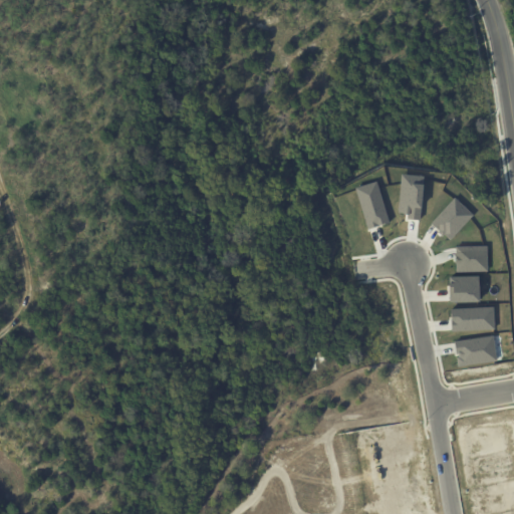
[(404,175),(427,177),(423,220),(406,219),(407,213),(401,213),(404,175)]
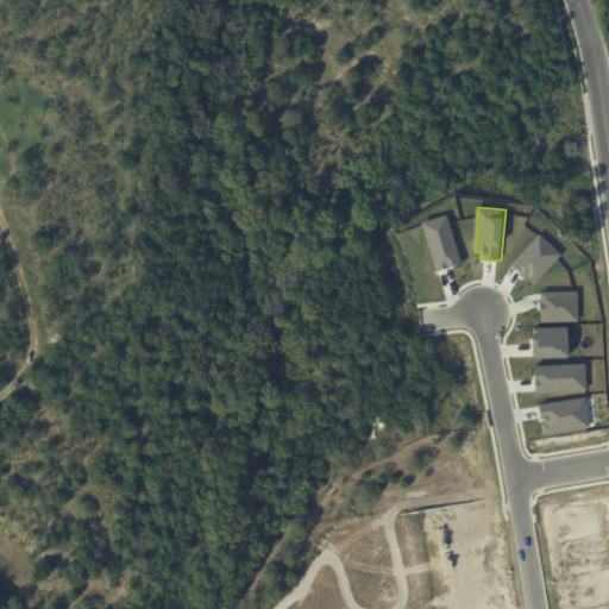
[(424,223),(451,215),(465,264),(438,272),(424,223)]
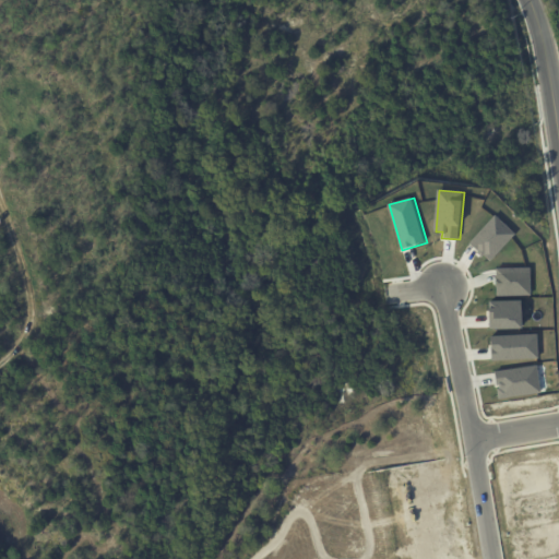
[(496,215),(516,234),(490,261),(471,242),(496,215)]
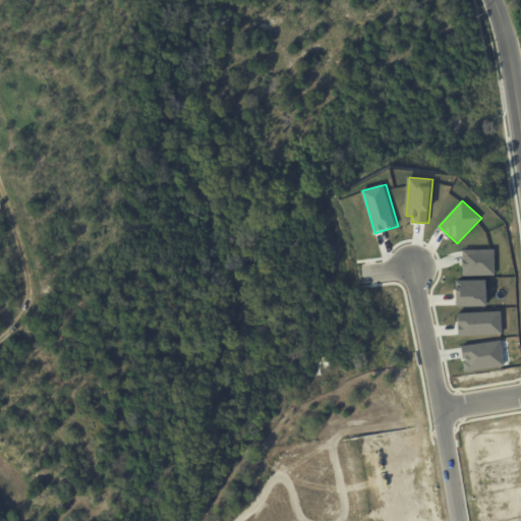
[(462,250),(494,249),(495,275),(463,276),(462,250)]
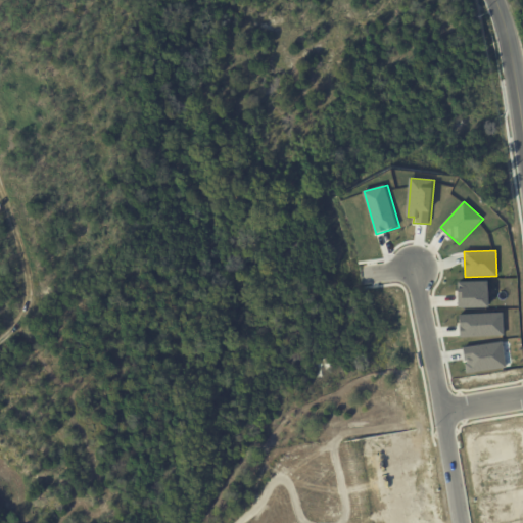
[(458,282),(489,281),(490,307),(459,307),(458,282)]
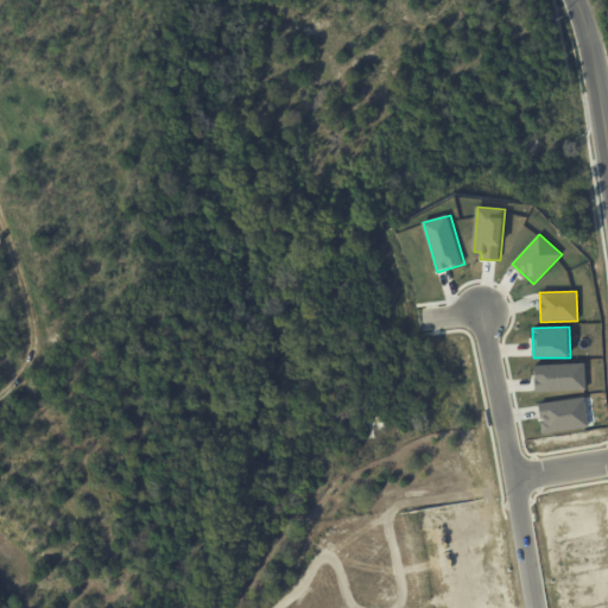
[(533,366),(584,363),(587,390),(536,393),(533,366)]
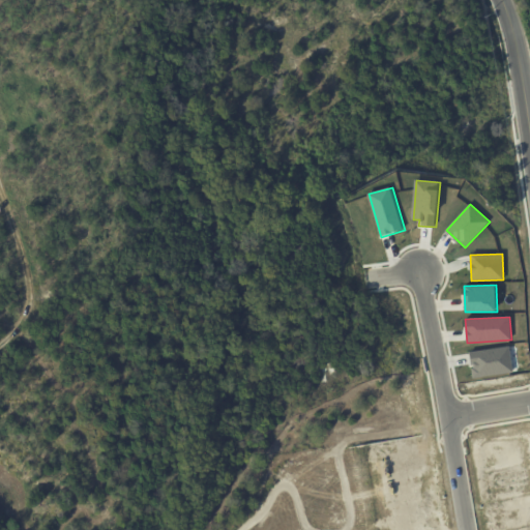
[(468,351),(509,346),(513,373),(471,379),(468,351)]
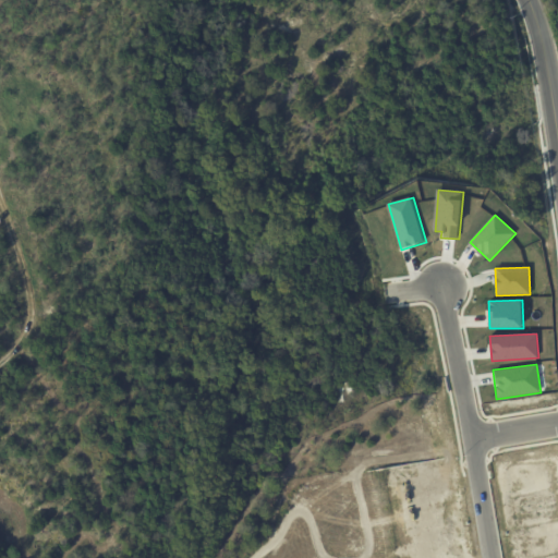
All buildings are outlined.
